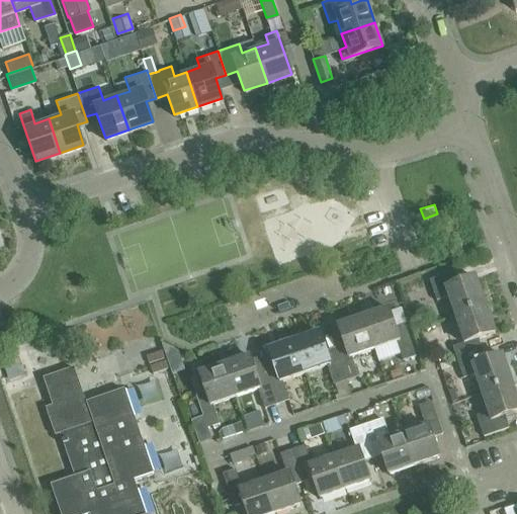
[(454,313),(485,302),(475,274),(457,280),(453,268),(429,276),(436,297),(448,293),(454,313)]
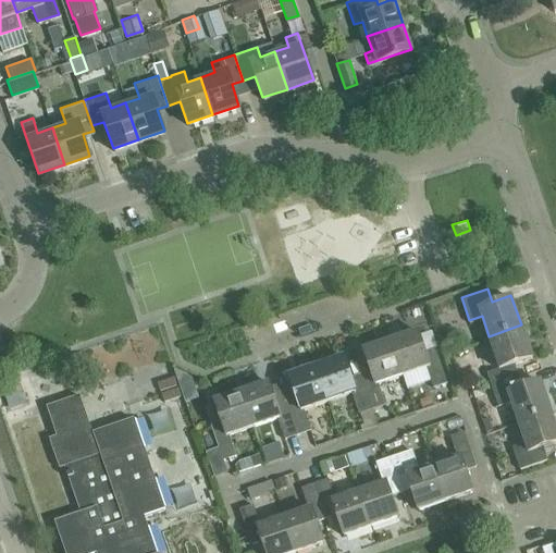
[(491,382),(516,373),(513,361),(531,354),(521,324),(489,336),(496,356),(483,360),(491,382)]
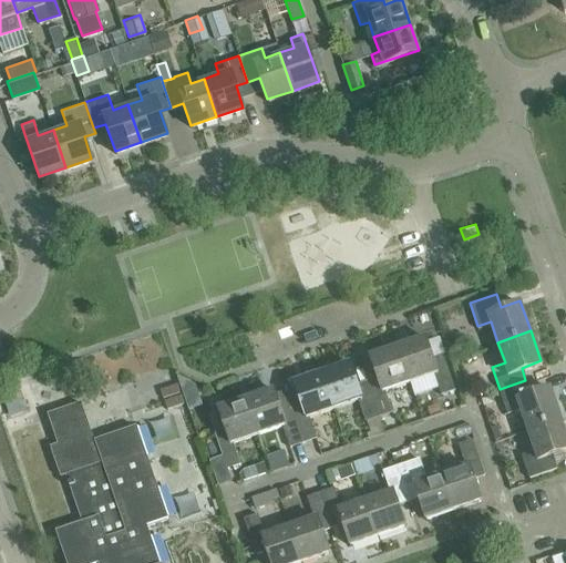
[(397,344),(409,379),(434,370),(441,391),(454,387),(442,351),(431,356),(423,335),(397,344)]
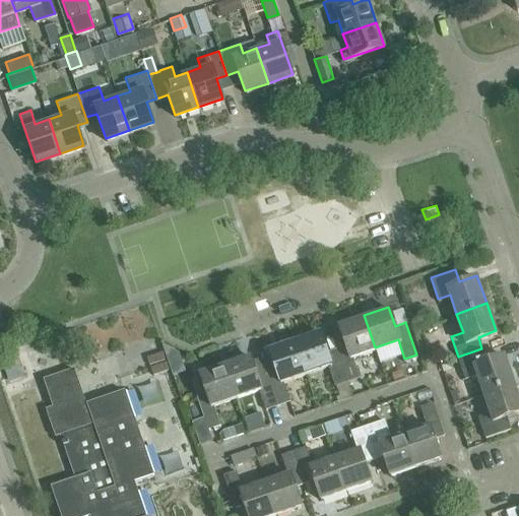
[(336,346),(346,379),(359,374),(352,355),(375,347),(364,315),(337,324),(344,343),(336,346)]
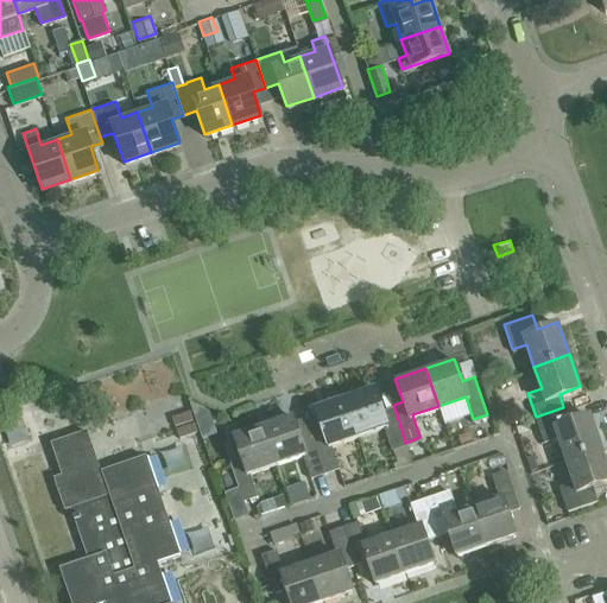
[(394,465),(410,461),(404,443),(405,443),(393,405),(381,410),(373,386),(343,397),(356,433),(384,424),(392,448),(397,461),(392,462),(394,465)]
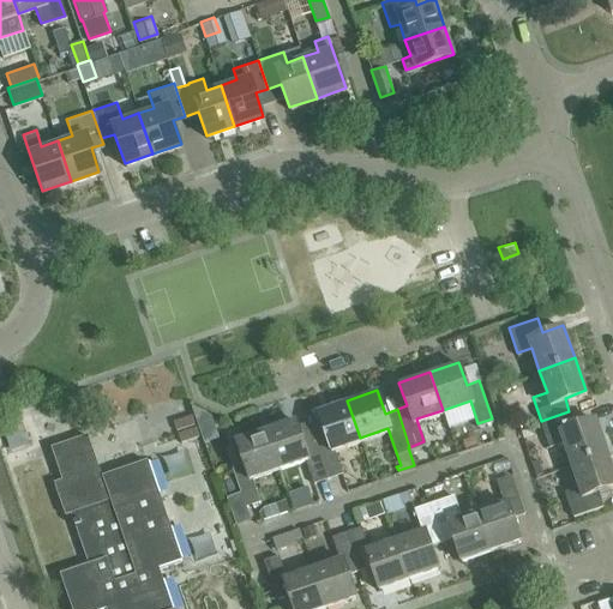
[(324,434),(314,438),(328,475),(342,470),(334,447),(360,438),(347,401),(317,411),(324,434)]
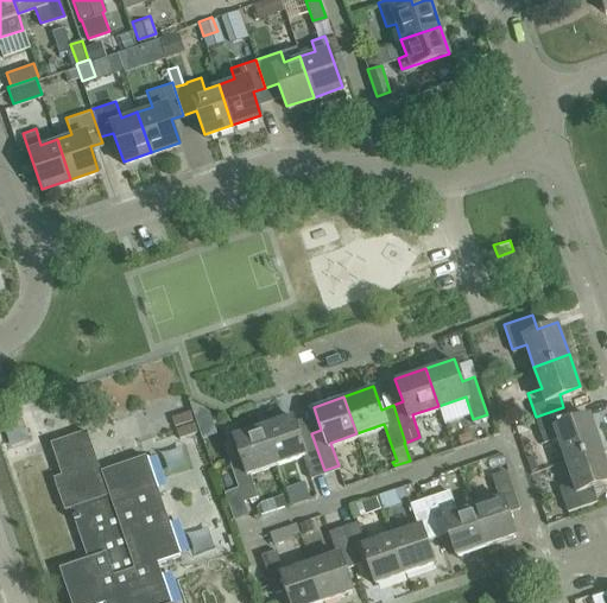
[(568,420),(563,407),(536,417),(543,439),(557,435),(566,457),(600,445),(589,413),(568,420)]
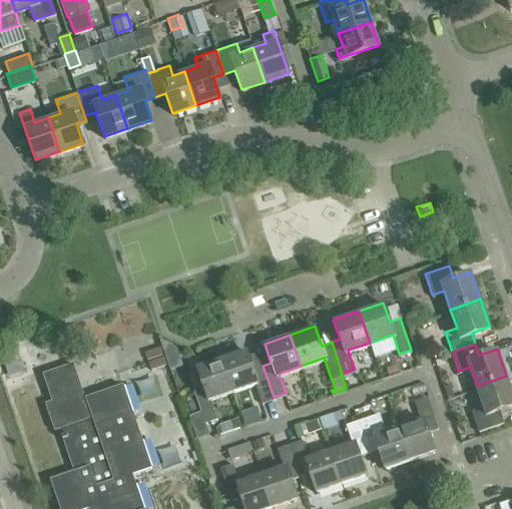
[(147,358),(161,353),(160,351),(158,345),(144,350),(147,358)]
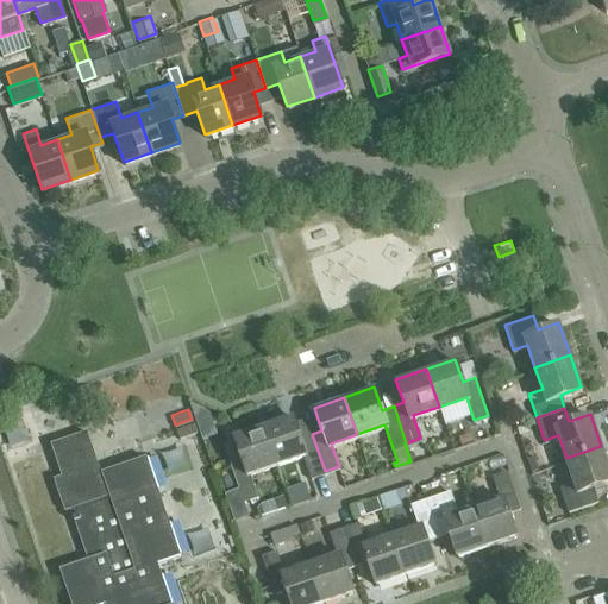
[(325,471),(312,434),(301,438),(293,415),(263,425),(276,463),(302,454),(309,477),(325,471)]
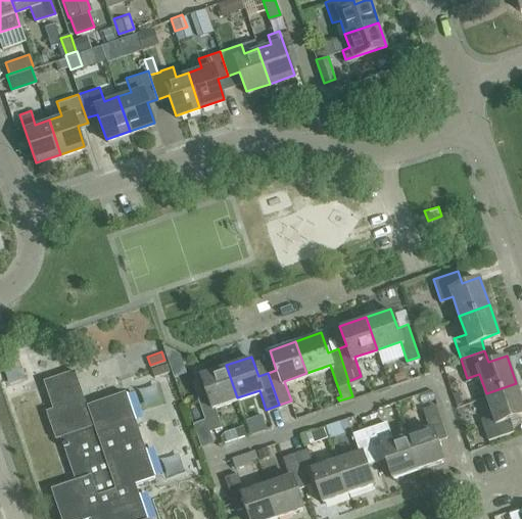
[(167,368),(164,363),(151,367),(153,375),(168,370),(167,368)]
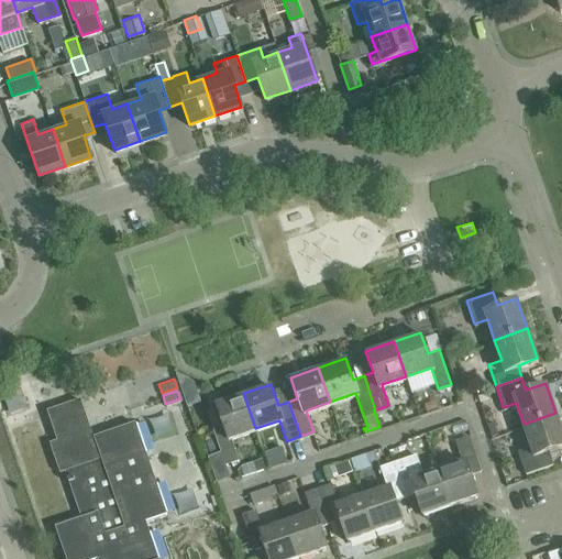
[(255,428),(243,393),(215,403),(222,425),(212,428),(224,462),(238,458),(231,437),(255,428)]
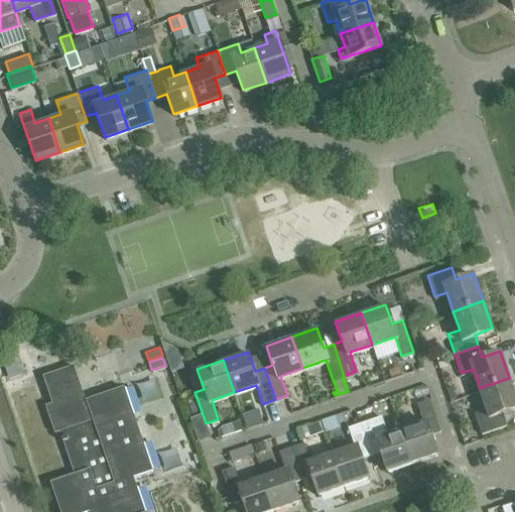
[(124,385),(86,398),(74,363),(42,373),(52,401),(45,403),(54,430),(59,428),(75,472),(49,480),(60,511),(82,511),(90,509),(91,511),(146,511),(145,511),(144,511),(132,476),(152,469),(124,385)]
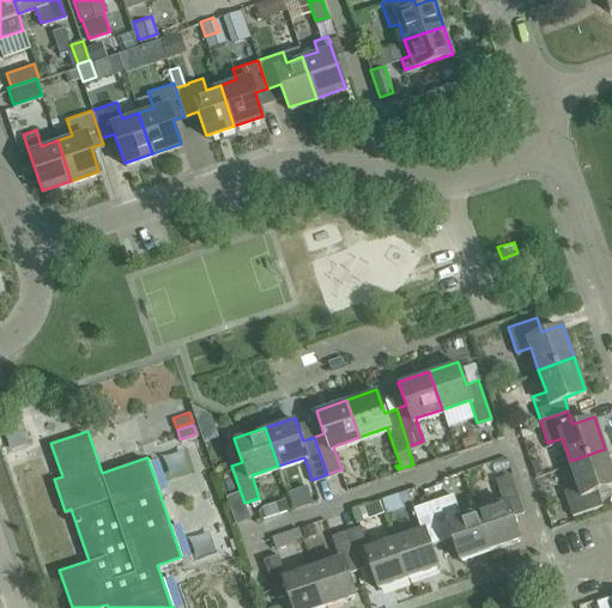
[(611,469),(605,449),(570,461),(577,484),(564,488),(573,512),(600,503),(595,488),(611,482),(611,469)]
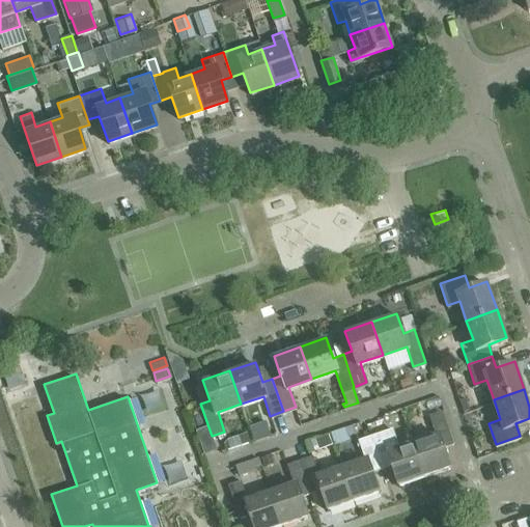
[(412,440),(424,474),(450,465),(443,444),(452,441),(441,409),(427,413),(435,433),(412,440)]
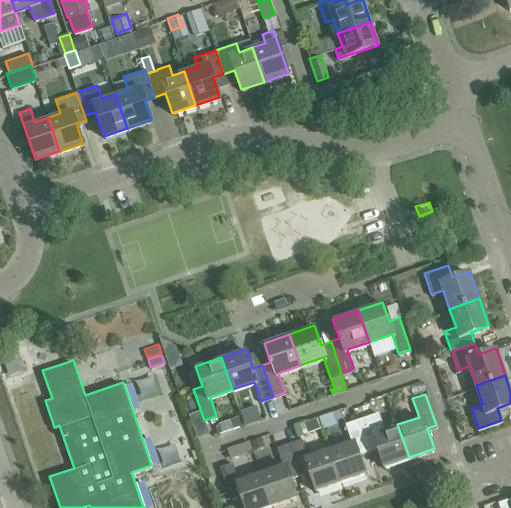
[(357,418),(368,449),(377,446),(384,466),(409,457),(397,424),(384,429),(378,410),(357,418)]
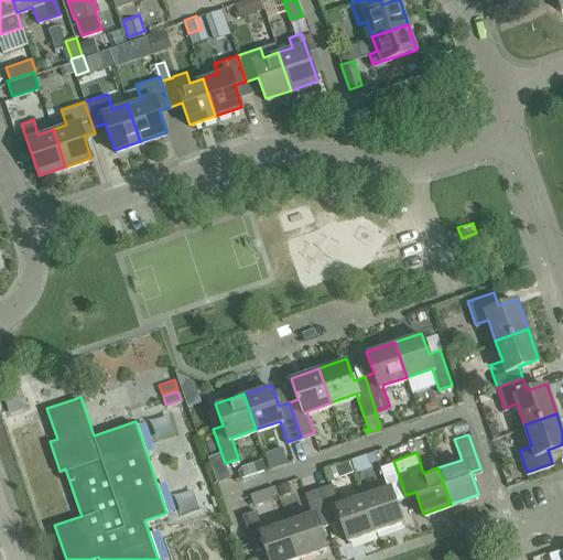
[(405,495),(393,461),(379,465),(387,485),(361,494),(375,530),(402,520),(394,498),(405,495)]
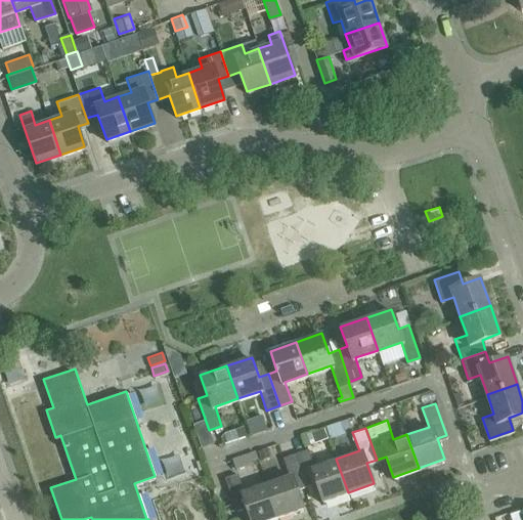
[(348,492),(336,459),(313,467),(307,447),(295,451),(306,484),(315,481),(322,501),(348,492)]
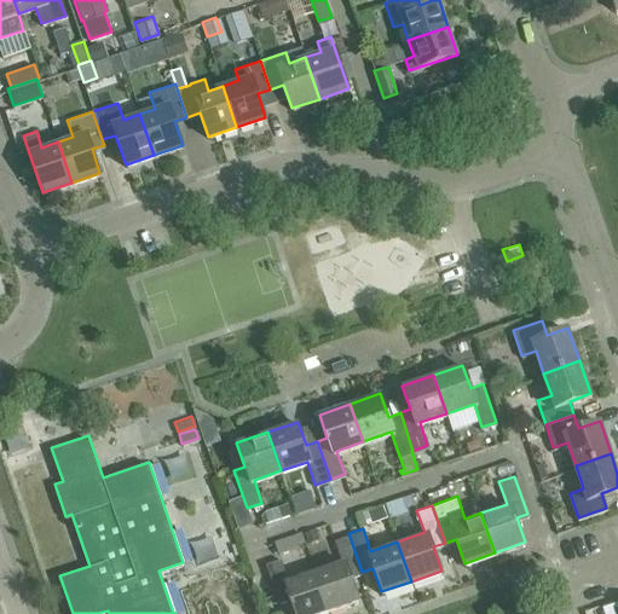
[(301,531),(273,540),(278,551),(298,545),(296,542),(304,539),(301,531)]
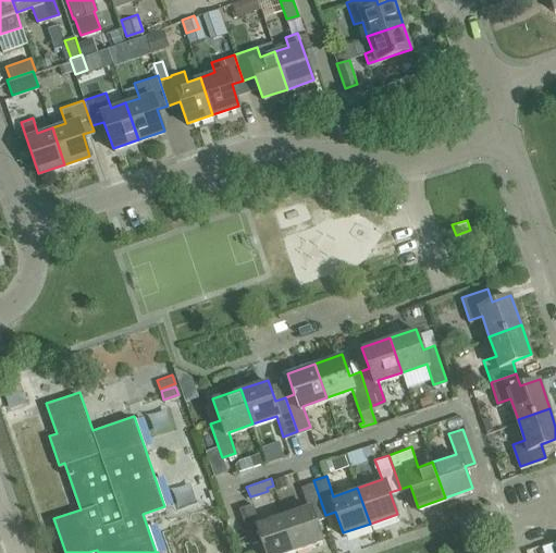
[(283,514),(296,549),(323,540),(316,518),(325,515),(313,480),(300,486),(308,505),(283,514)]
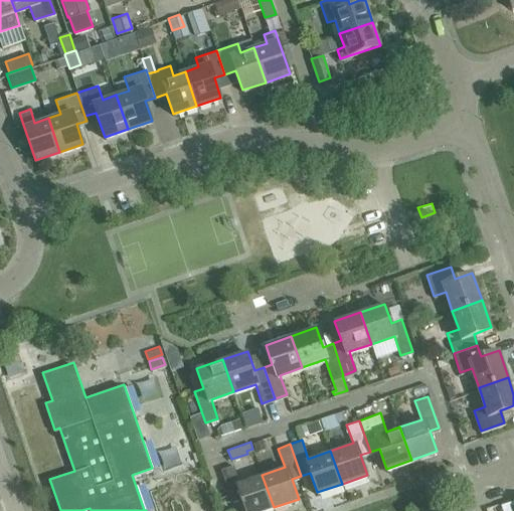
[(191,449),(177,454),(182,470),(197,465),(191,449)]
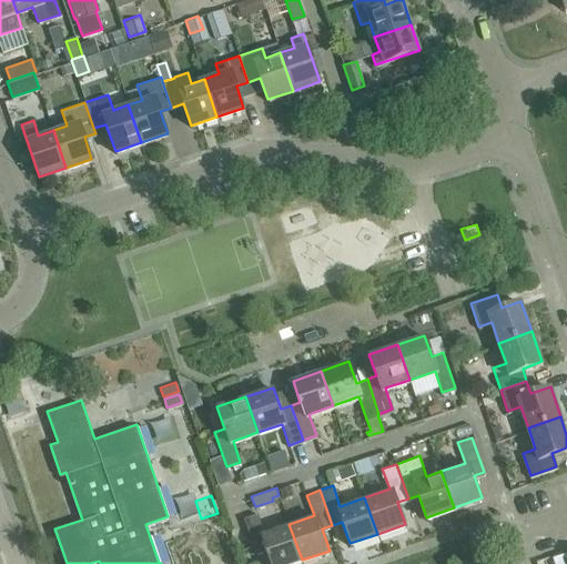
[(290,563),(302,560),(289,524),(264,532),(257,512),(244,516),(256,552),(266,547),(271,563),(290,563)]
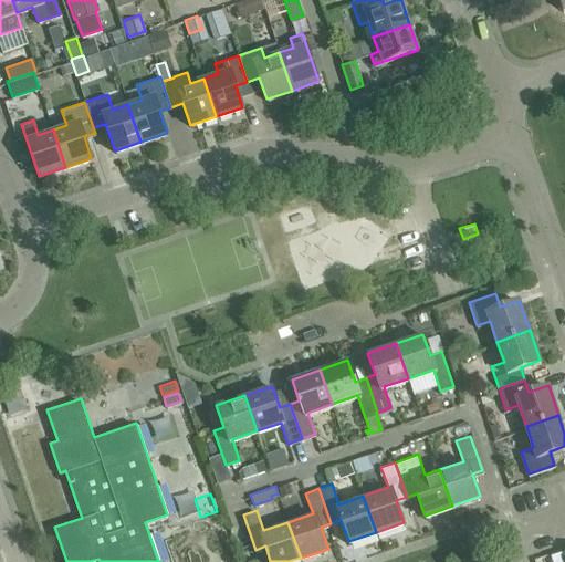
[(564,561),(564,549),(555,553),(558,561),(564,561)]
